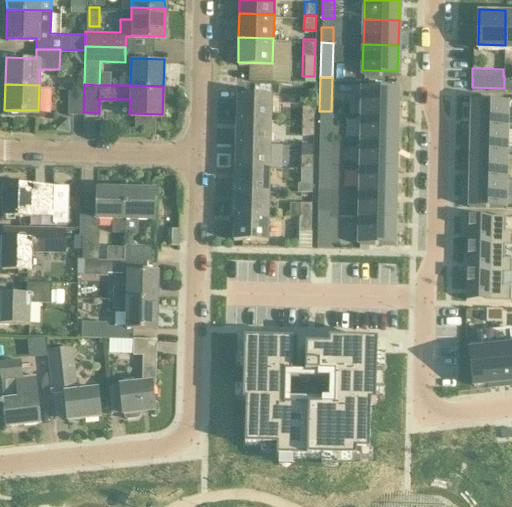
[(67,112),(83,112),(84,86),(68,85),(67,112)]
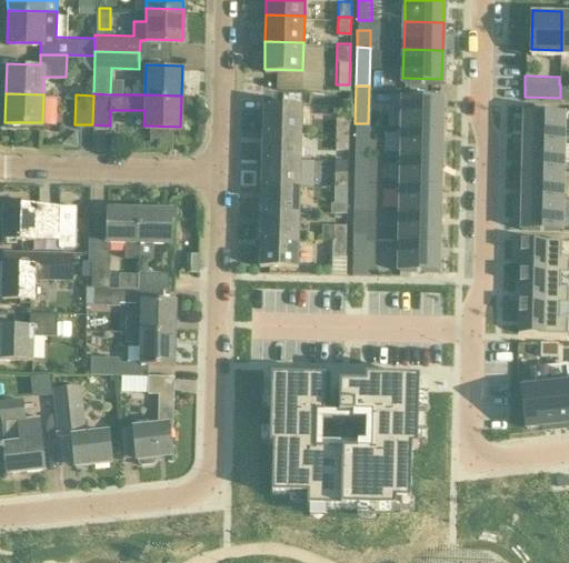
[(402,96),(401,124),(440,126),(441,97),(402,96)]
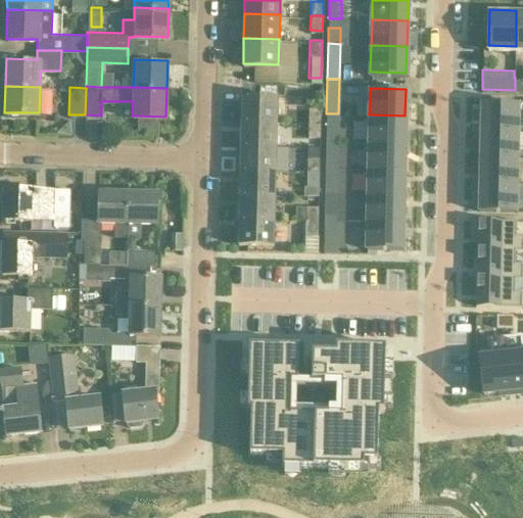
[(242,93),(241,119),(277,120),(277,94),(242,93)]
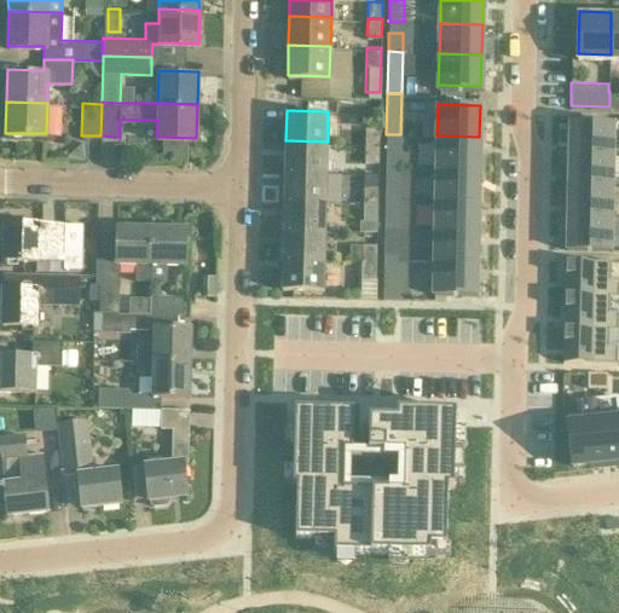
[(571,120),(570,151),(613,152),(614,121),(571,120)]
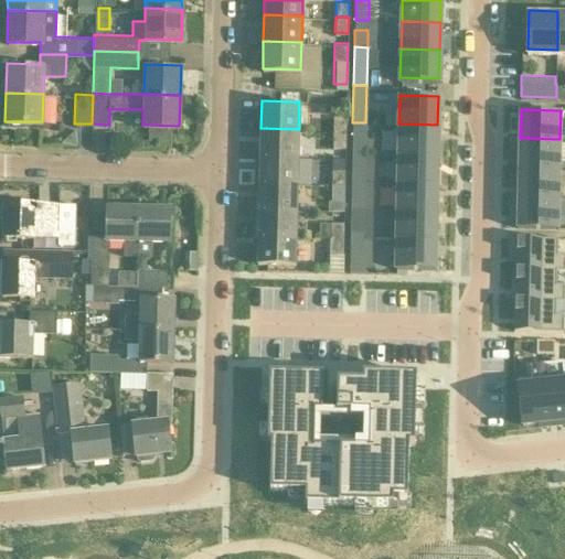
[(333,115),(332,130),(345,130),(347,115),(333,115)]
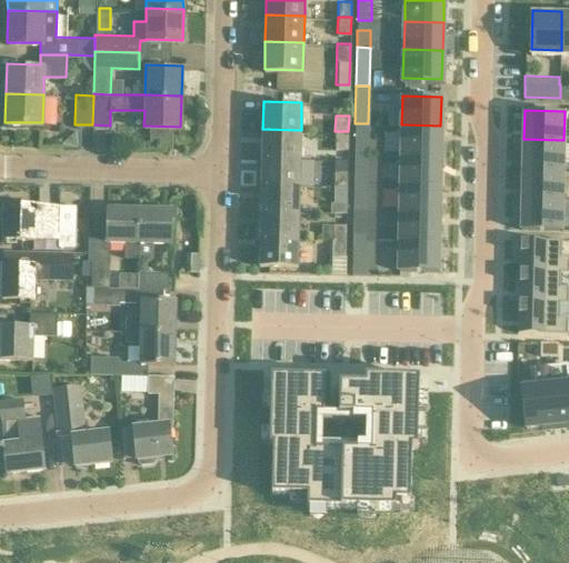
[(355,123),(355,151),(368,152),(368,123),(355,123)]
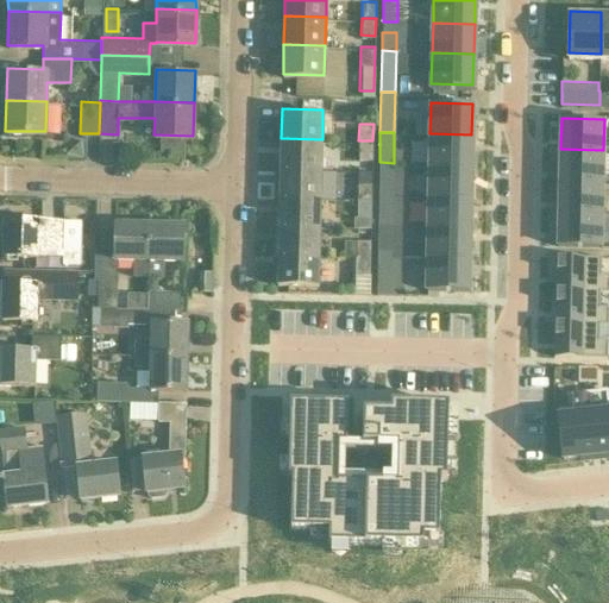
[(471,164),(471,134),(429,133),(429,163),(471,164)]
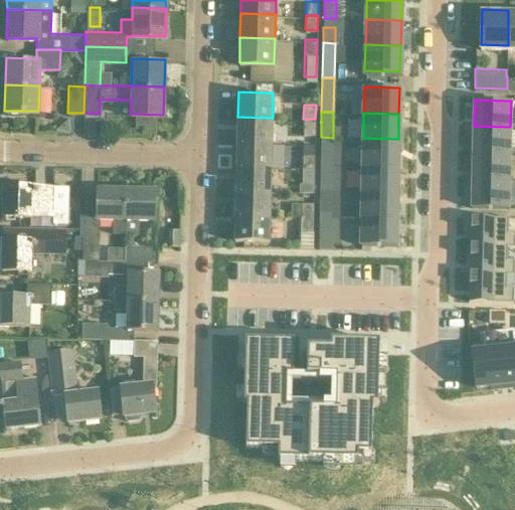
[(237,117),(237,141),(272,142),(273,118),(237,117)]
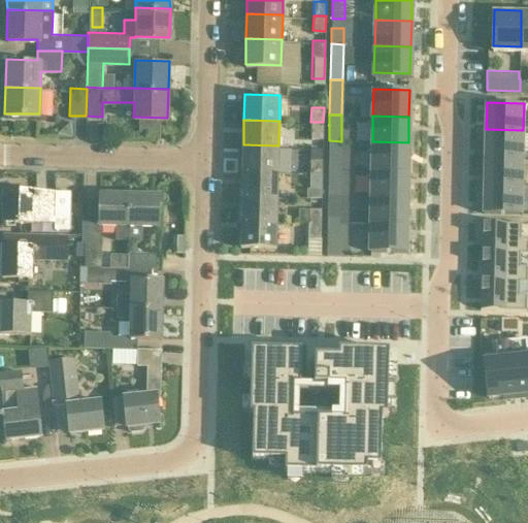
[(310,122),(310,146),(323,146),(323,122),(310,122)]
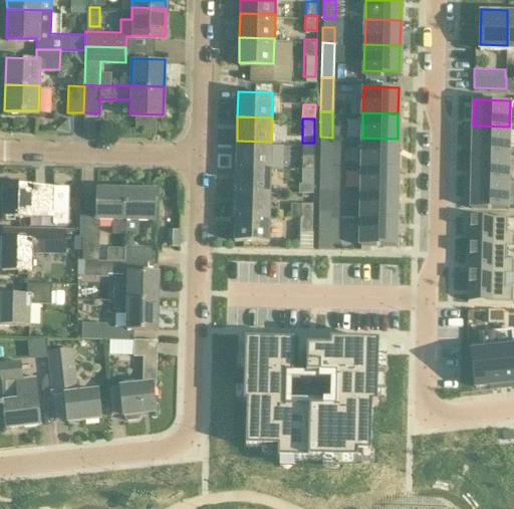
[(509,152),(509,126),(473,125),(473,152),(509,152)]
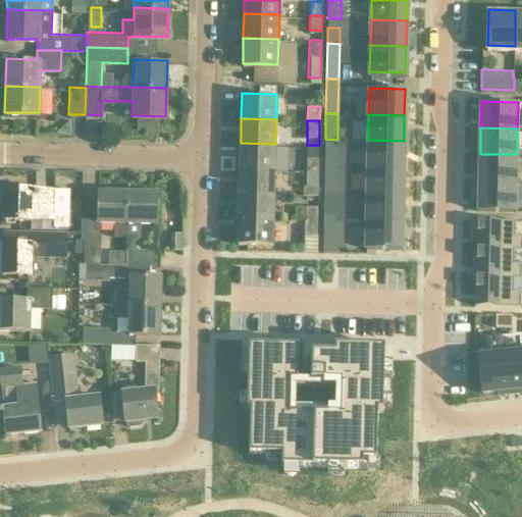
[(325,139),(324,164),(336,165),(337,140),(325,139)]
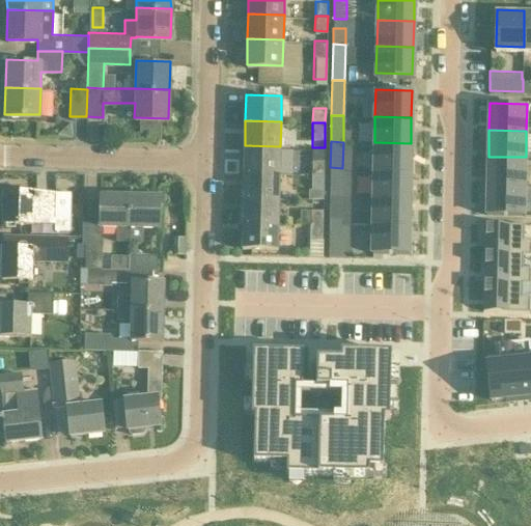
[(410,169),(411,143),(374,142),(373,169),(410,169)]
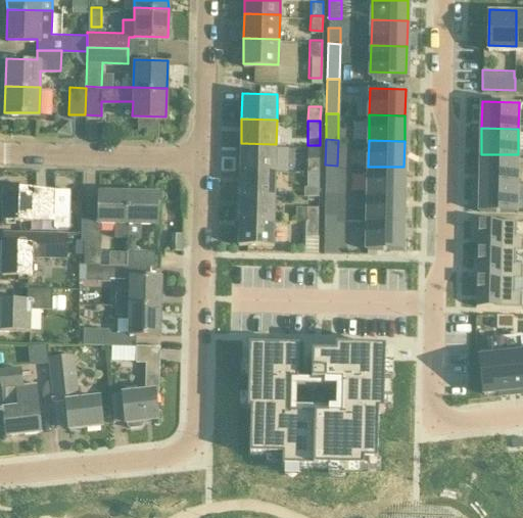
[(275,169),(276,144),(241,143),(240,168),(275,169)]
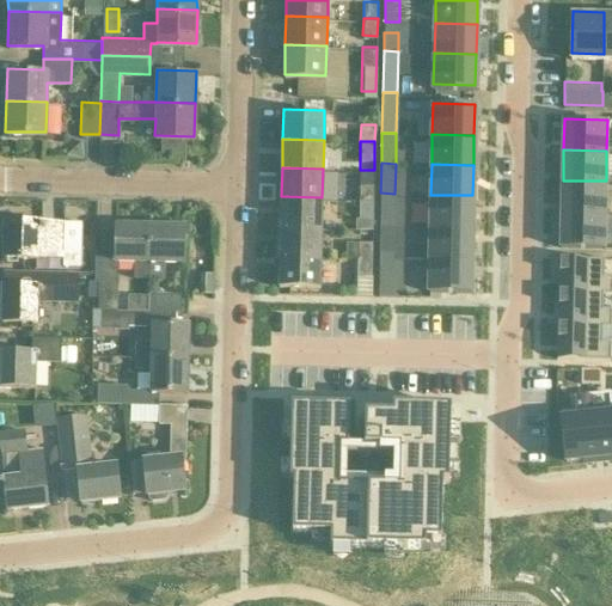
[(373,199),(374,170),(360,170),(359,199),(373,199)]
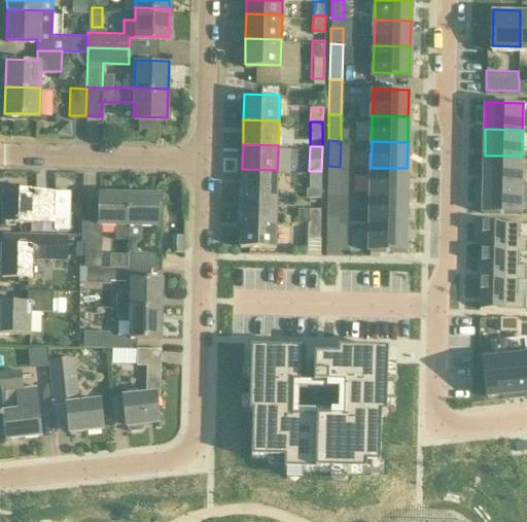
[(521,182),(522,155),(485,155),(484,181),(521,182)]
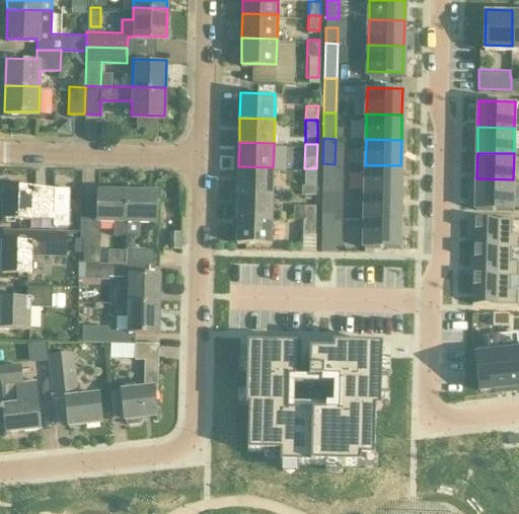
[(335,190),(335,164),(322,163),(322,190),(335,190)]
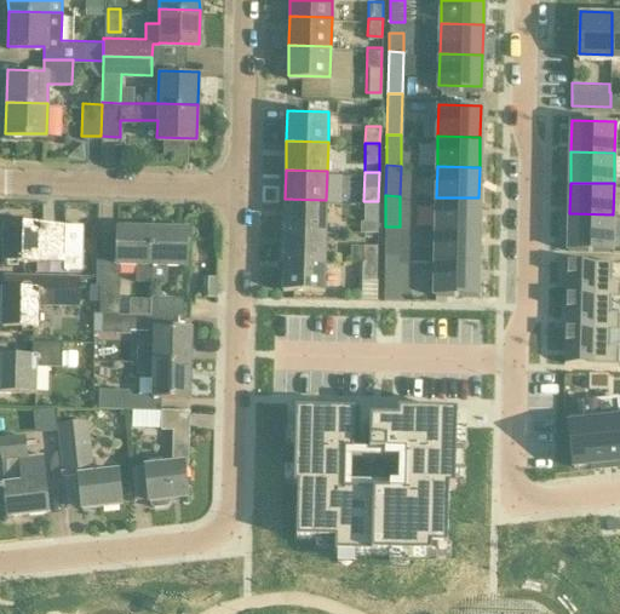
[(477,229),(478,198),(436,198),(435,228),(477,229)]
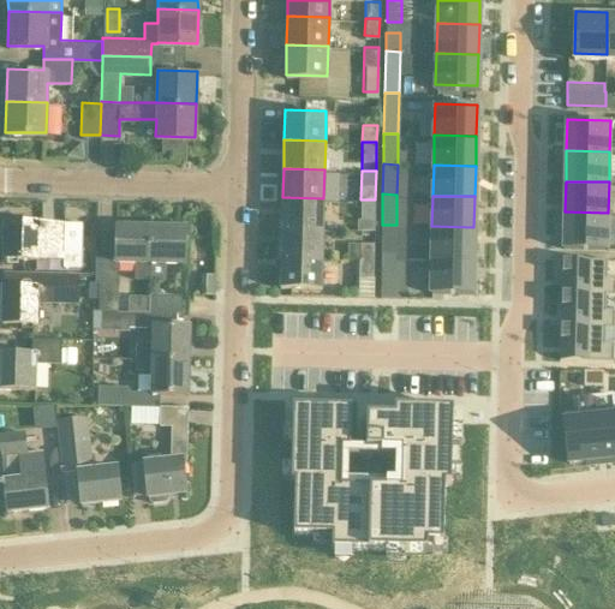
[(323,227),(323,198),(282,197),(282,226),(323,227)]
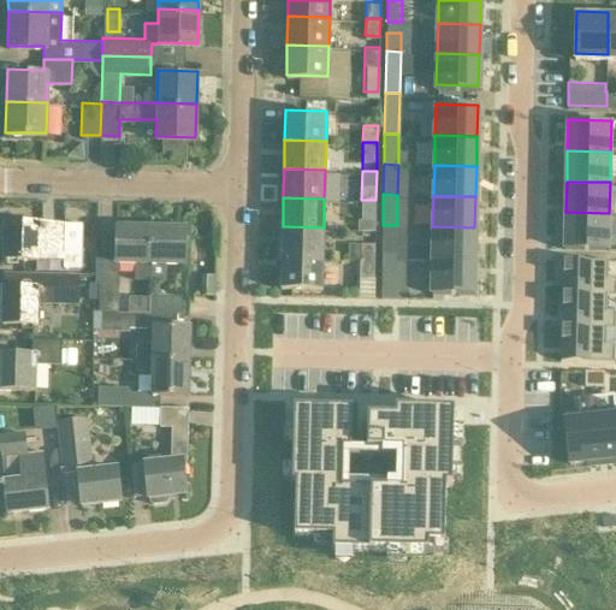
[(374,230),(375,200),(361,200),(361,229),(374,230)]
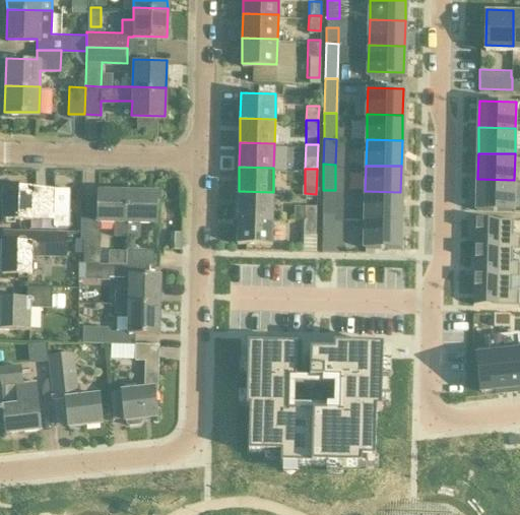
[(513,206),(514,180),(477,179),(476,205),(513,206)]
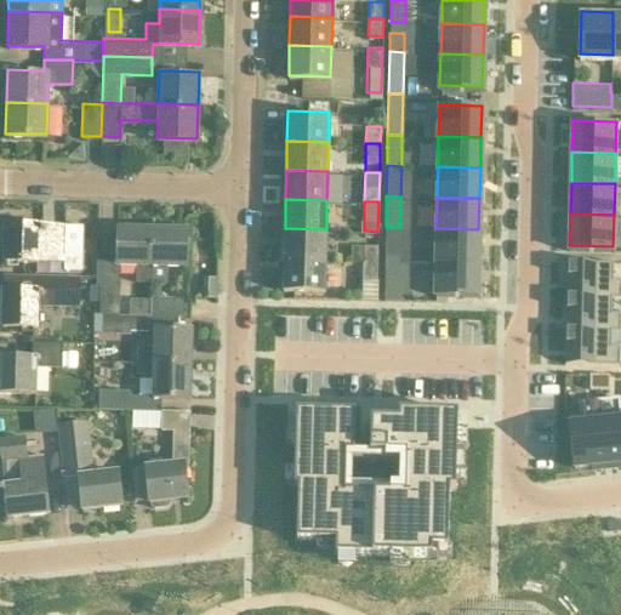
[(5,221),(4,258),(39,258),(63,258),(63,267),(83,268),(84,222),(39,221),(39,222),(5,221)]
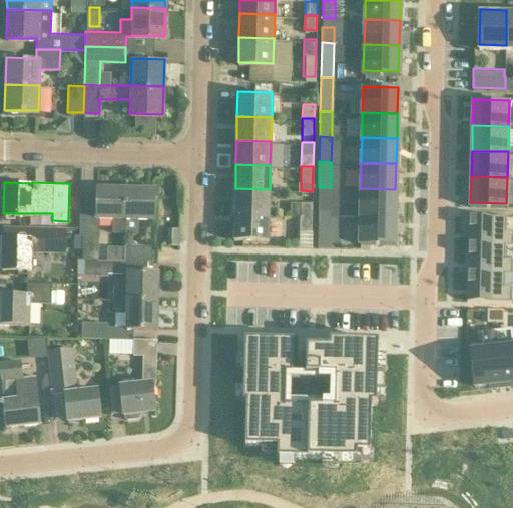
[(99,215),(111,215),(111,229),(125,230),(126,185),(97,184),(97,210),(79,210),(78,232),(82,233),(98,233),(99,215)]
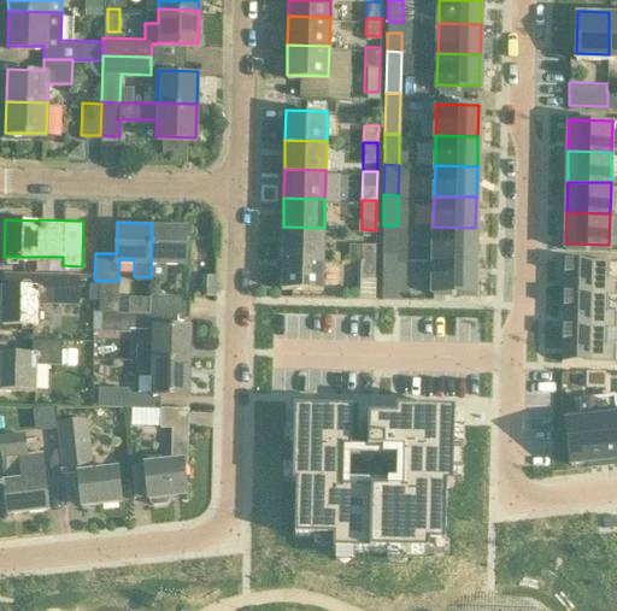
[(165,277),(166,260),(186,262),(187,224),(152,223),(151,277),(165,277)]
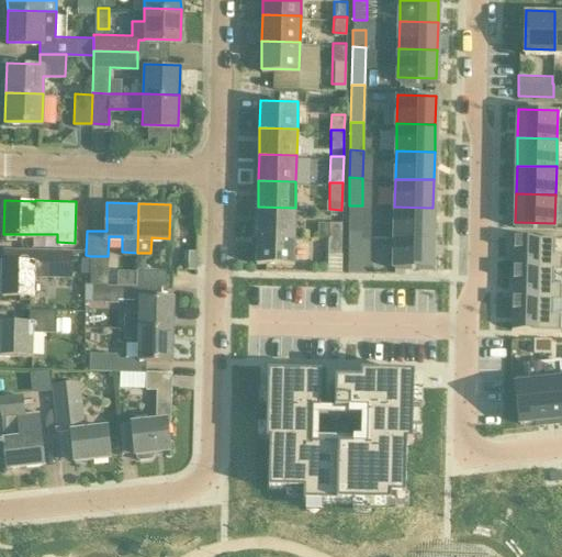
[(258,207),(257,233),(294,234),(295,208),(258,207)]
